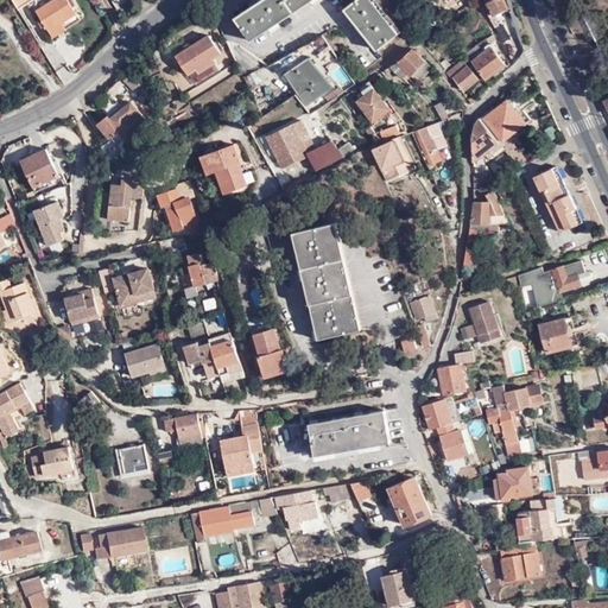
[(55,0),(35,12),(46,31),(59,23),(75,13),(67,0),(55,0)]
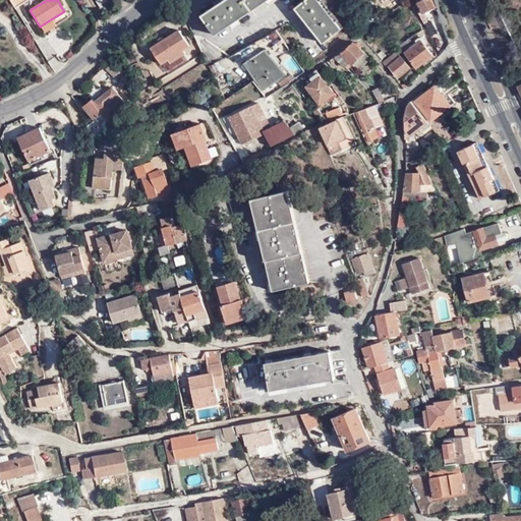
[(96,0),(97,1),(102,10),(115,3),(113,0),(96,0)]
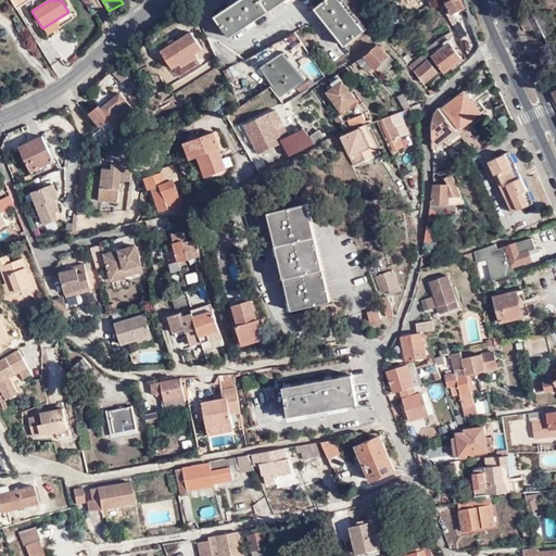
[(228,0),(212,11),(229,37),(283,0),(228,0)]
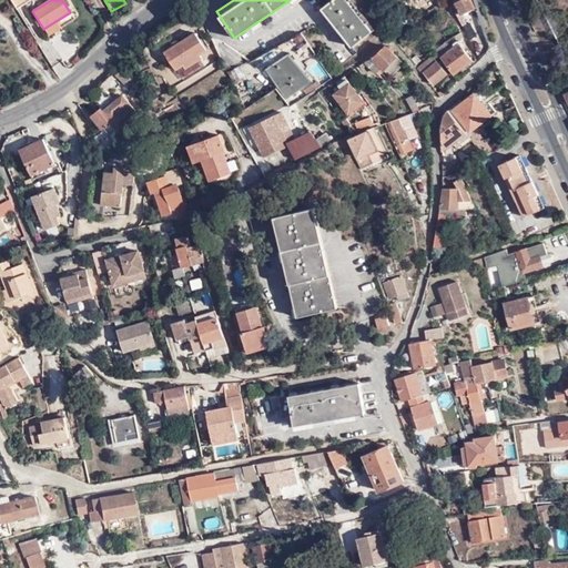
[(334,0),(320,10),(346,49),(368,36),(344,0),(334,0)]
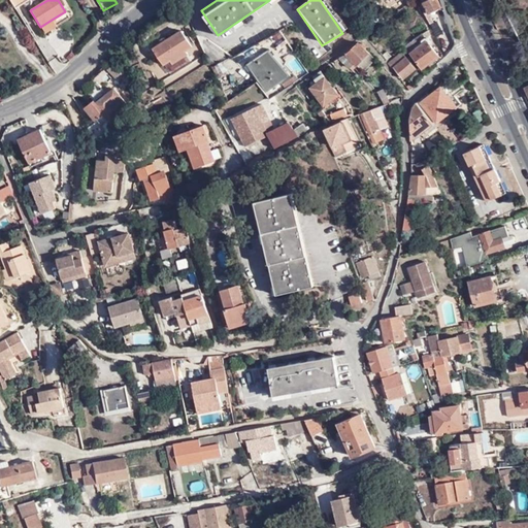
[(421,0),(423,3),(418,5),(435,38),(441,35),(433,20),(430,13),(439,8),(436,0),(421,0)]
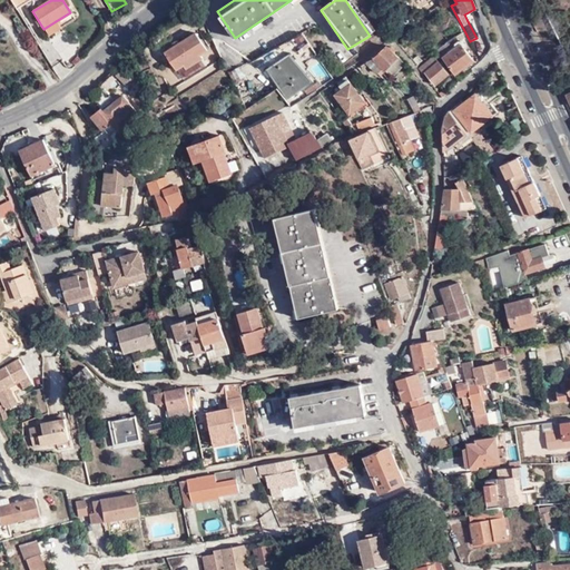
[(60,29),(56,21),(43,29),(48,36),(60,29)]
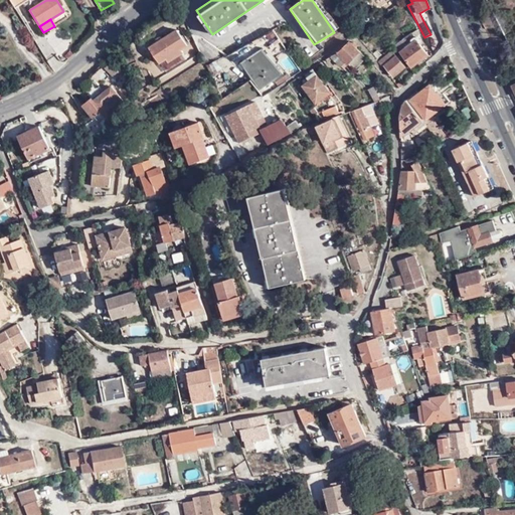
[(245,30),(241,24),(216,38),(220,44),(245,30)]
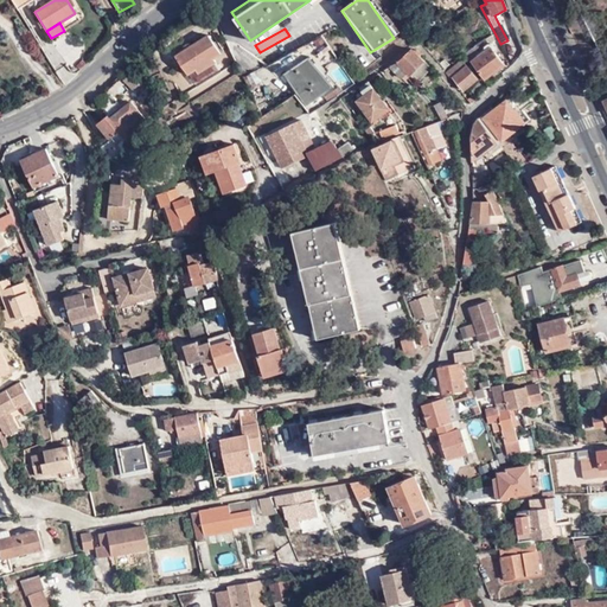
[(176,56),(189,75),(197,70),(199,75),(216,63),(213,59),(221,53),(209,34),(176,56)]
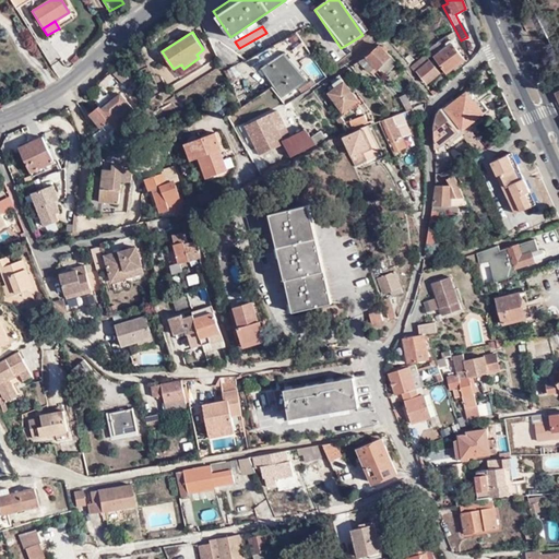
[(305,47),(302,44),(293,51),(295,55),(305,47)]
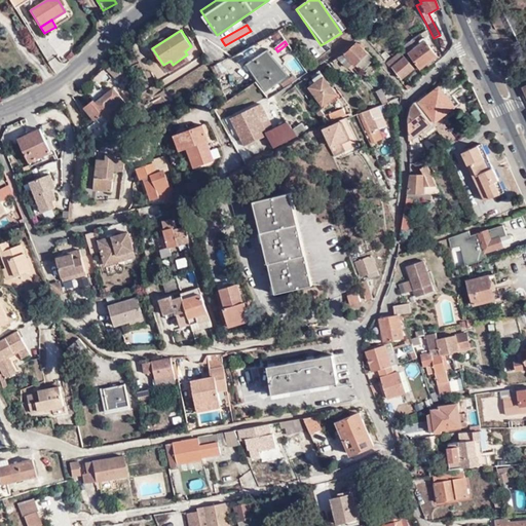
[(347,67),(348,67),(352,63),(354,65),(368,52),(368,51),(357,41),(345,52),(333,60),(334,63),(340,60),(347,67)]
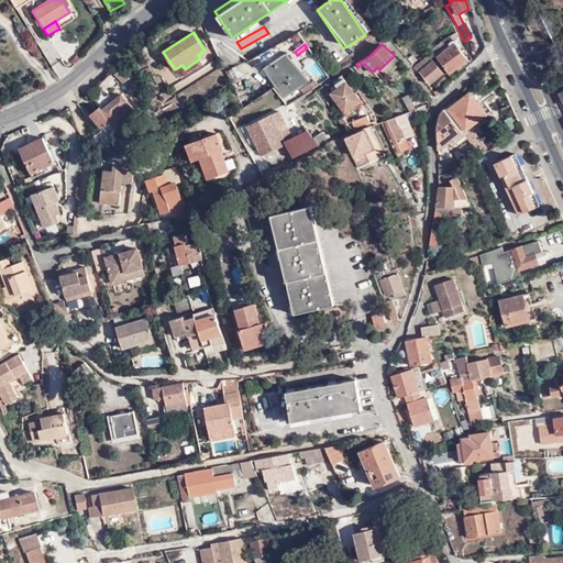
[(437,58),(448,74),(467,59),(456,44),(445,52),(440,44),(432,50),(437,58)]
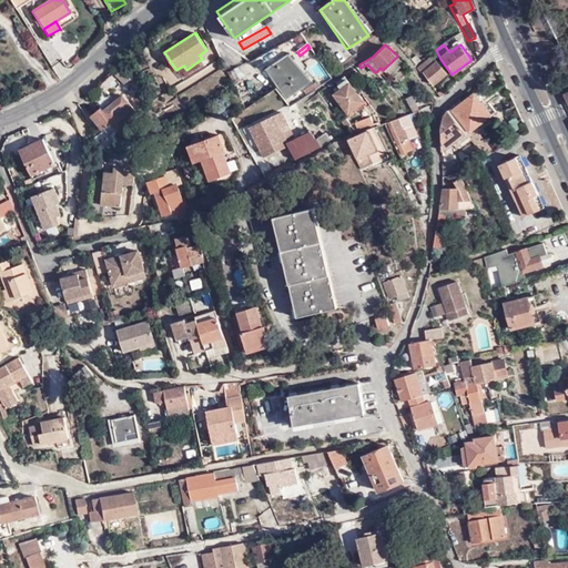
[(291,52),(285,56),(305,85),(311,81),(291,52)]
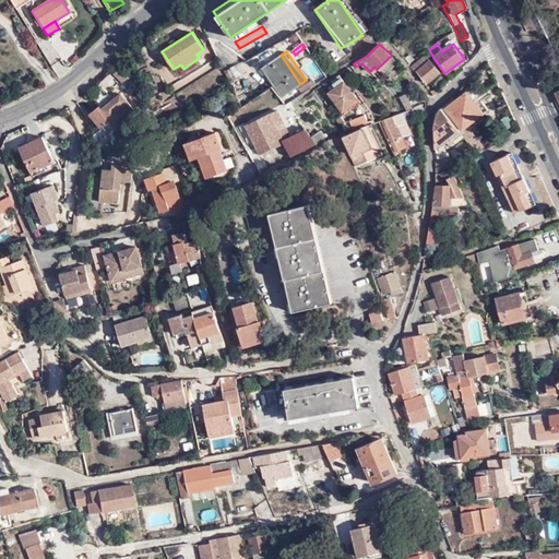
[(283,97),(300,84),(281,55),(262,68),(283,97)]
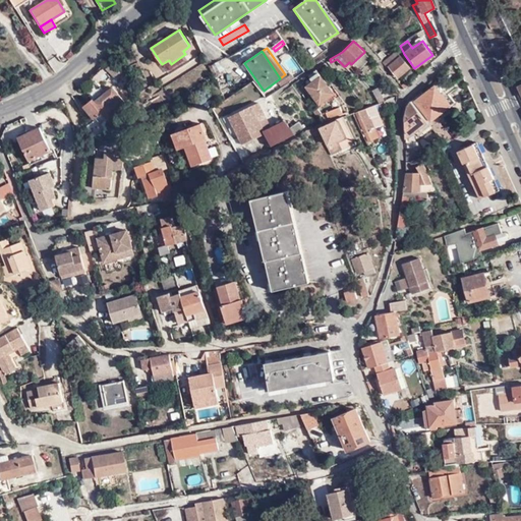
[(398,51),(389,57),(392,63),(401,56),(398,51)]
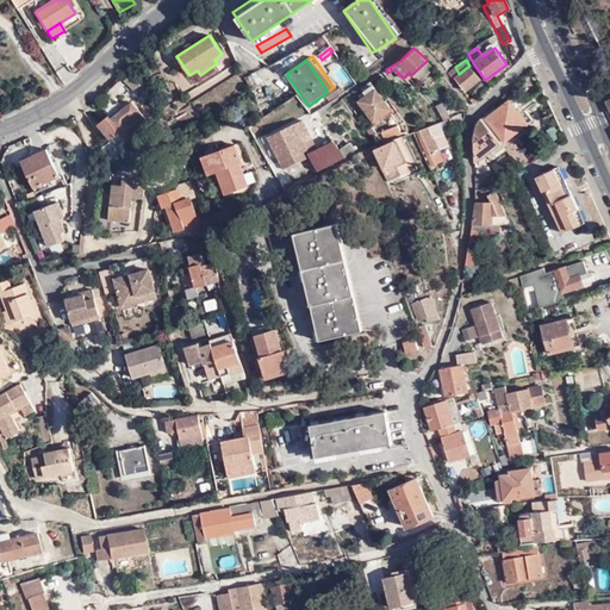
[(433,68),(427,61),(411,75),(409,73),(404,78),(409,83),(411,82),(415,85),(433,68)]
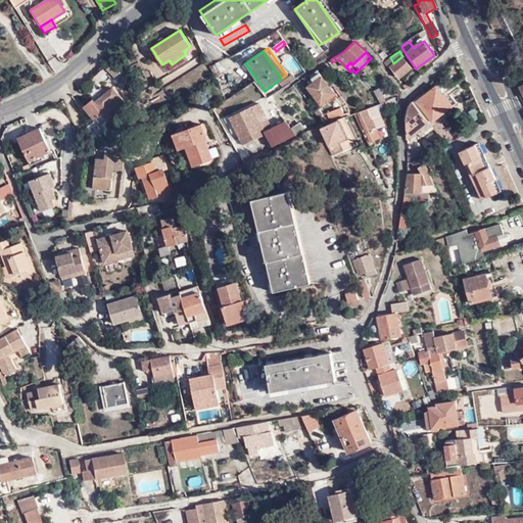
[(390,57),(384,62),(388,67),(389,66),(398,79),(412,68),(402,56),(393,63),(390,57)]
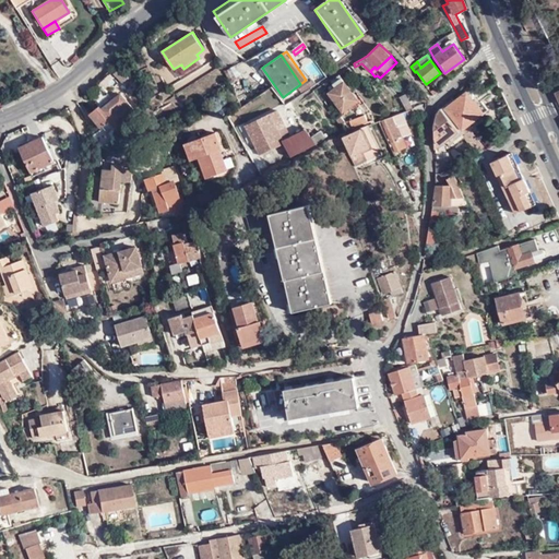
[(234,68),(225,73),(229,84),(236,81),(236,80),(240,76),(239,74),(234,68)]
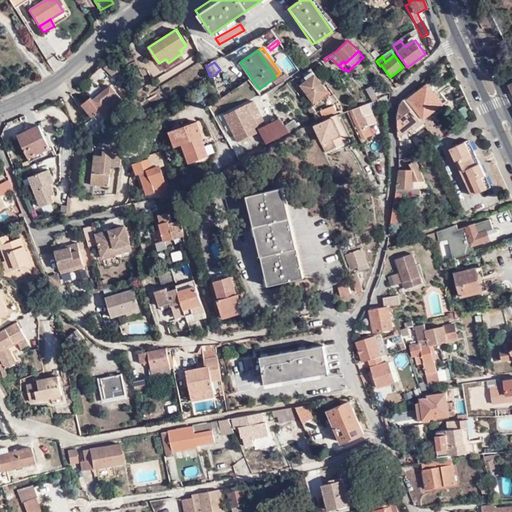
[(309,85),(304,88),(314,101),(327,92),(313,71),(304,77),(306,81),(309,85)]
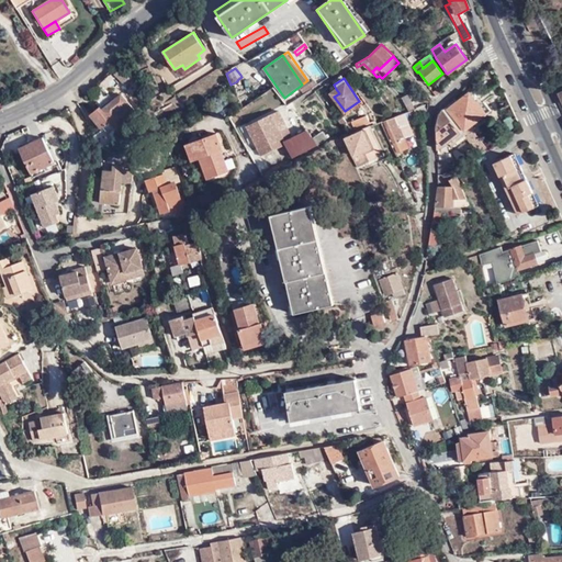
[(436,86),(430,90),(436,97),(441,91),(436,86)]
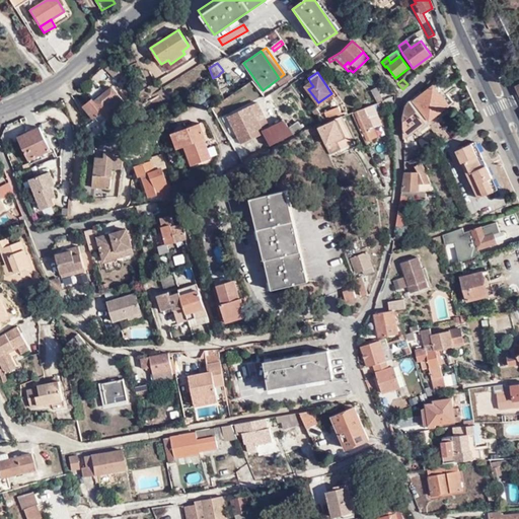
[(413,101),(428,122),(431,120),(447,105),(433,86),(413,101)]
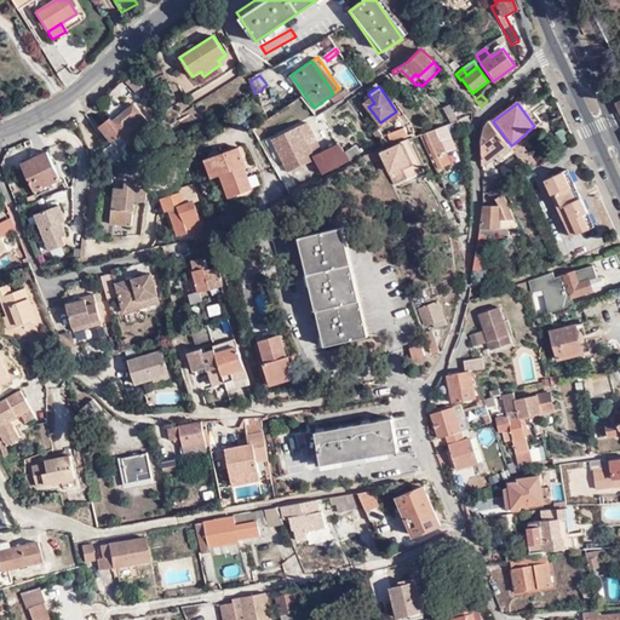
[(105,149),(118,165),(136,151),(133,149),(144,139),(141,135),(151,126),(135,104),(113,122),(110,119),(99,127),(113,143),(105,149)]
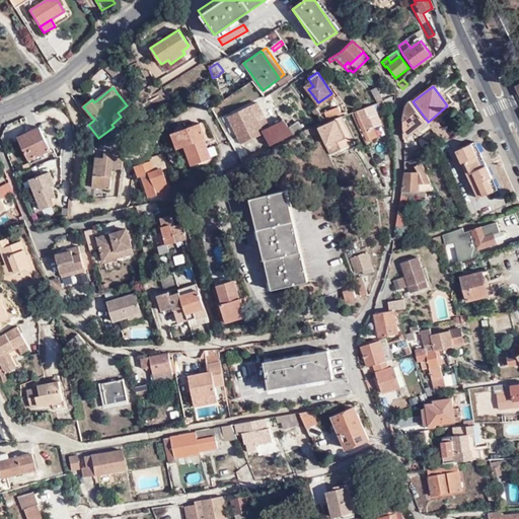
[(371,90),(377,103),(383,101),(385,100),(395,94),(392,89),(379,95),(376,88),(371,90)]
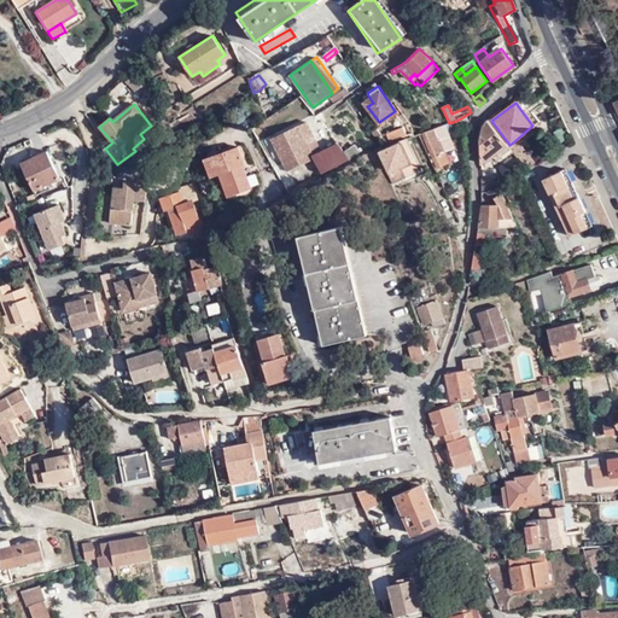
[(482,138),(482,164),(506,145),(488,120),(483,127),(482,138)]
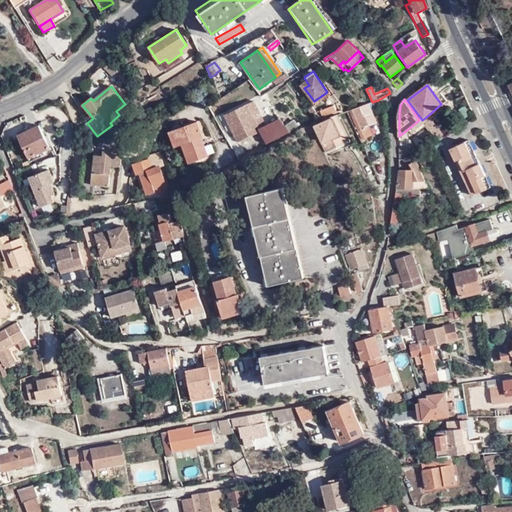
[(266,125),(254,101),(248,104),(259,128),(259,129),(266,125)]
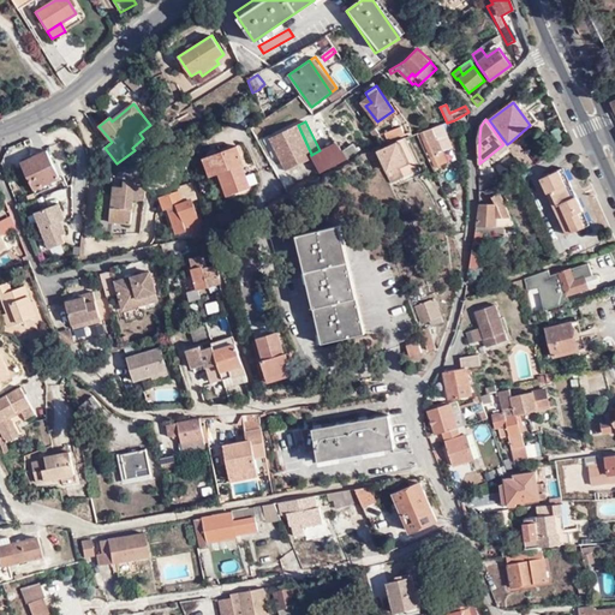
[(311,154),(298,125),(269,139),(285,172),(311,159),(312,157),(311,155),(311,154)]
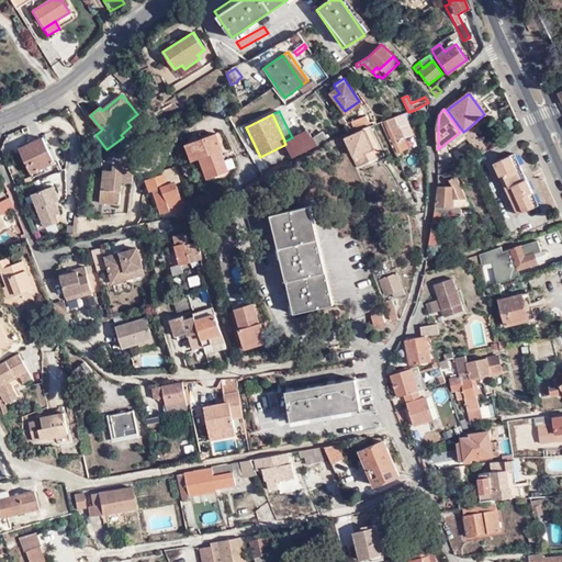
[(351,122),(355,130),(370,123),(366,115),(351,122)]
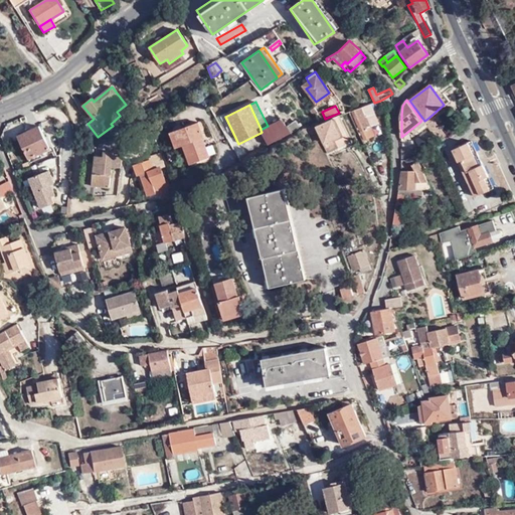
[(362,108),(359,109),(352,111),(360,132),(369,128),(362,108)]
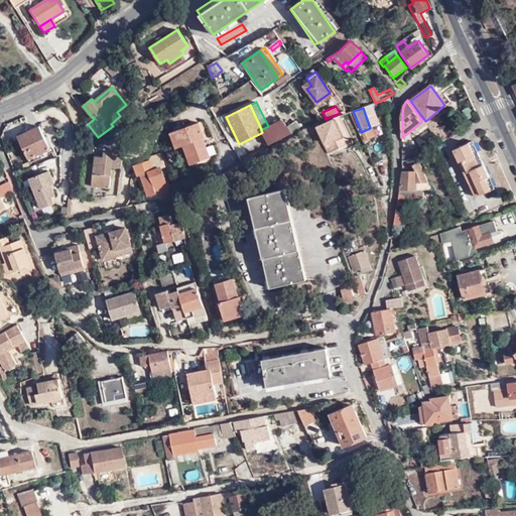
[(334,118),(335,120),(342,136),(348,133),(340,116),(334,118)]
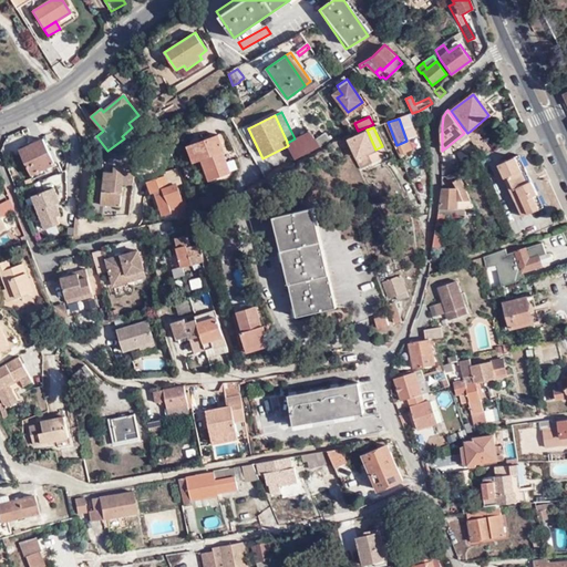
[(467,133),(466,134),(475,147),(482,155),(486,153),(491,151),(476,130),(472,133),(471,131),(467,133)]
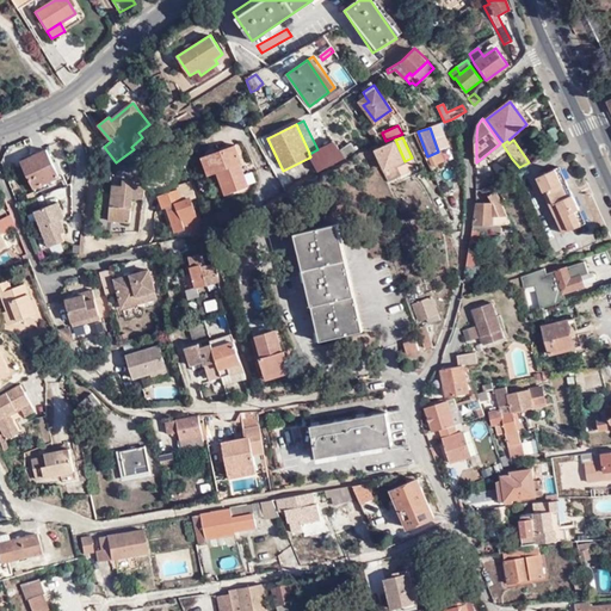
[(333,142),(318,149),(309,154),(310,156),(309,158),(316,173),(345,158),(340,150),(339,148),(333,142)]
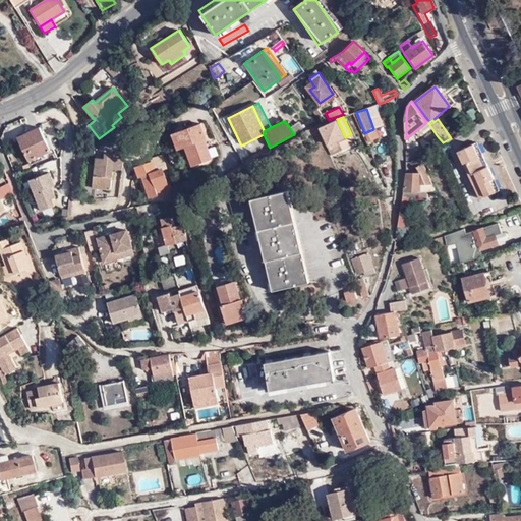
[(290,128),(294,134),(302,129),(298,121),(289,126),(290,128)]
